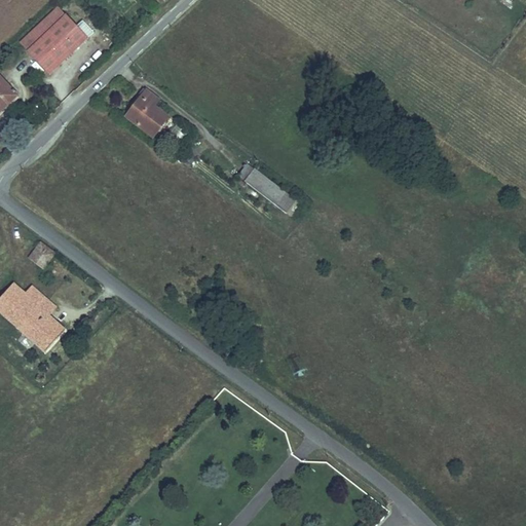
[(19,43),(49,75),(87,39),(57,7),(19,43)]
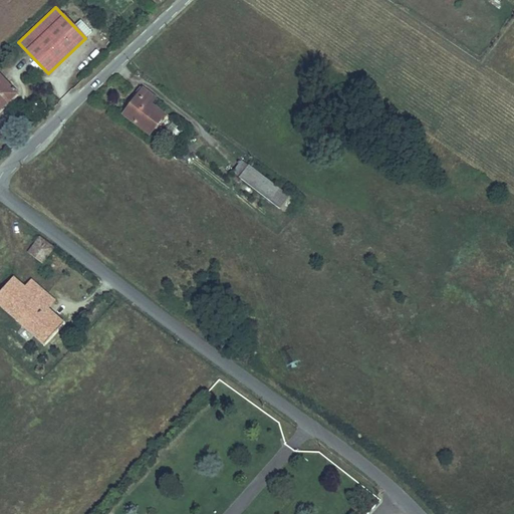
[(76,25),(87,36),(92,31),(80,21),(76,25)]
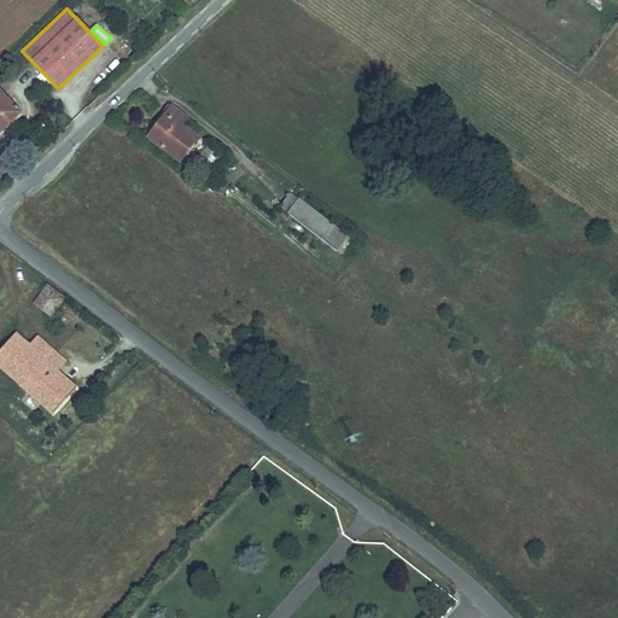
[(0,132),(19,114),(0,93),(0,92),(0,132)]
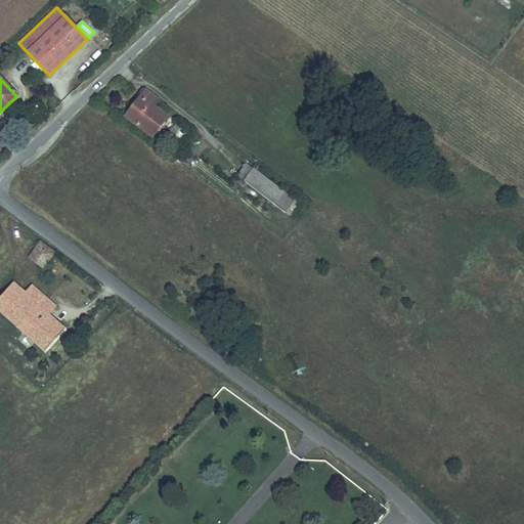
[(161,100),(145,89),(127,114),(151,132),(166,113),(157,105),(161,100)]
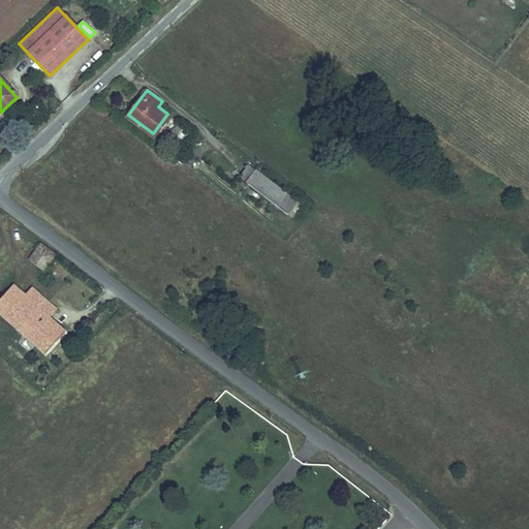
[(251,184),(260,172),(249,163),(240,175),(251,184)]
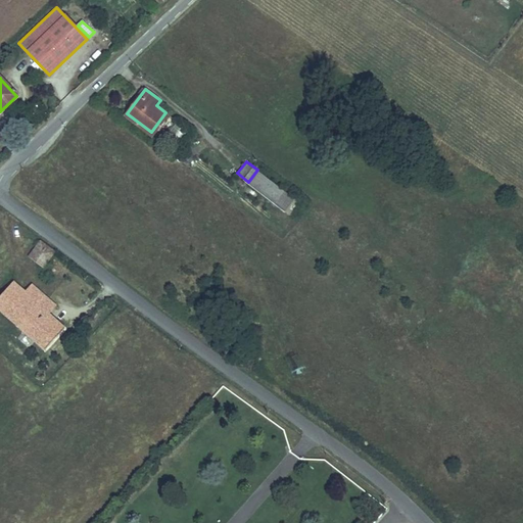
[(293,198),(257,170),(248,182),(284,210),(293,198)]
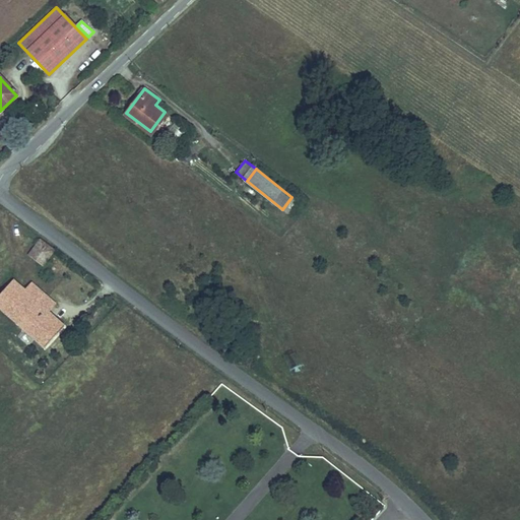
[(51,247),(38,237),(22,255),(35,265),(51,247)]
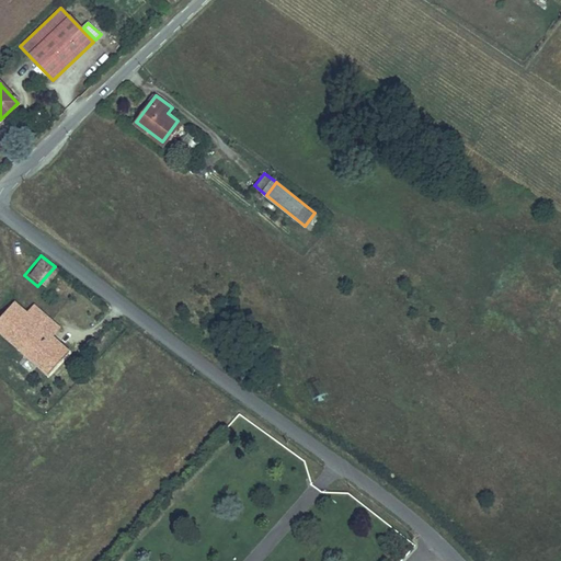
[(0,292),(0,334),(0,335),(23,310),(13,300),(2,290),(0,292)]
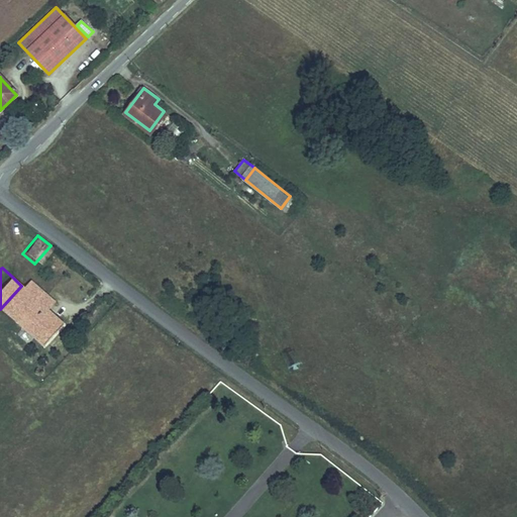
[(21,286),(36,299),(42,291),(19,270),(12,277),(21,286)]
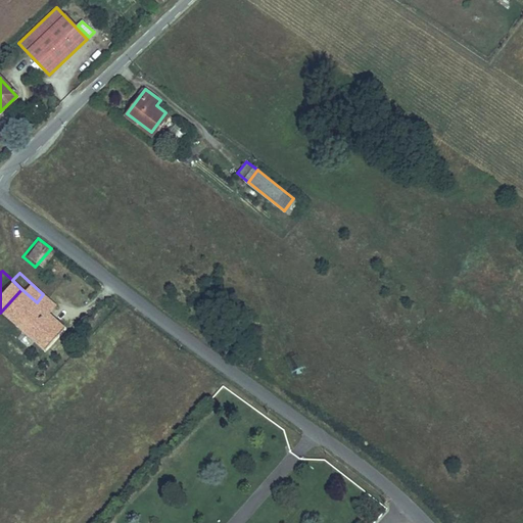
[(37,302),(21,289),(0,313),(45,353),(66,329),(37,302)]
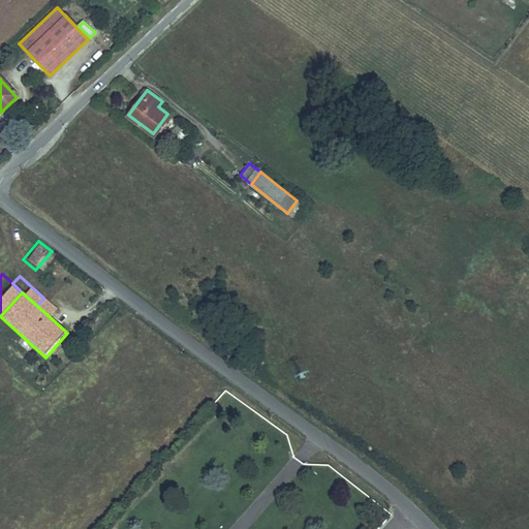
All buildings are outlined.
